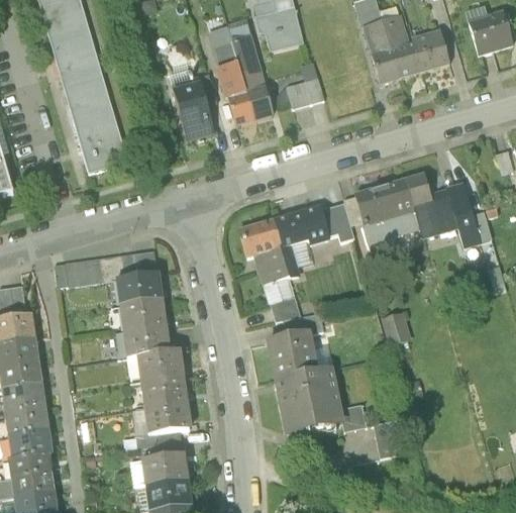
[(37,0),(89,173),(127,161),(79,0),(37,0)]
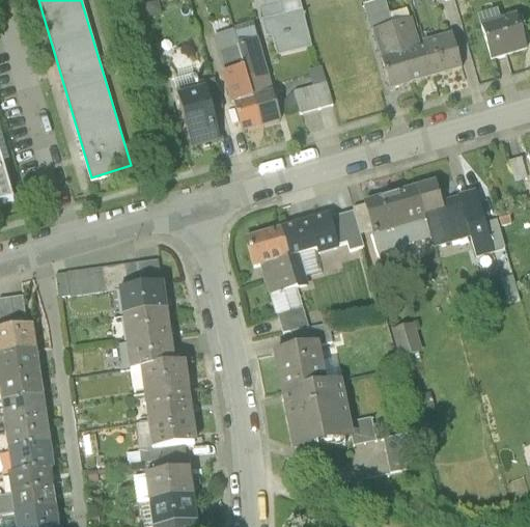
[(155,0),(145,2),(149,17),(162,14),(159,0),(155,0)]
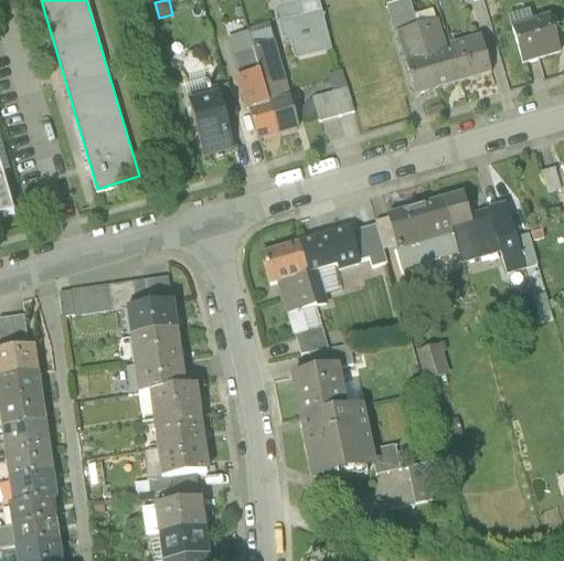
[(301,12),(298,0),(294,0),(278,4),(282,17),(301,12)]
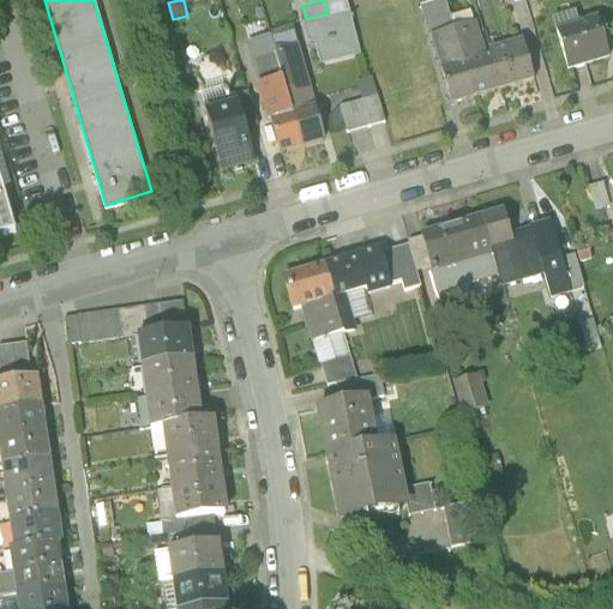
[(324,0),(328,13),(350,7),(348,0),(324,0)]
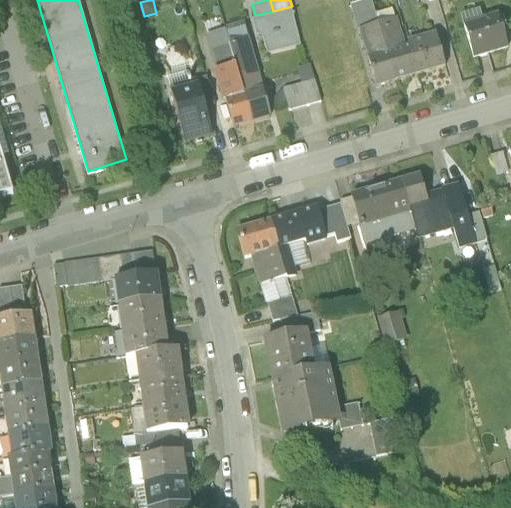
[(358,26),(361,25),(378,20),(372,0),(358,0),(351,2),(358,26)]
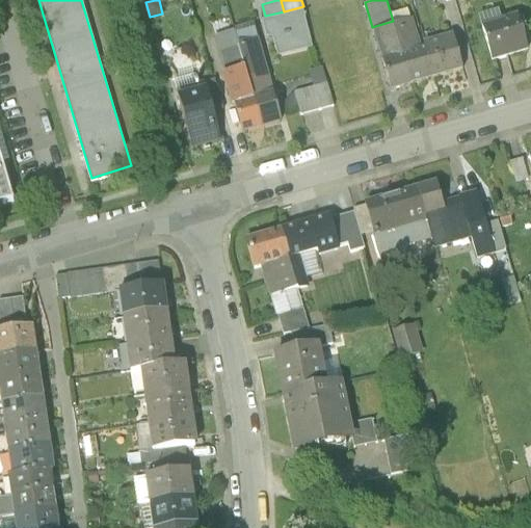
[(277,52),(313,44),(303,6),(284,11),(265,16),(263,17),(267,32),(272,31),(273,33),(277,52)]
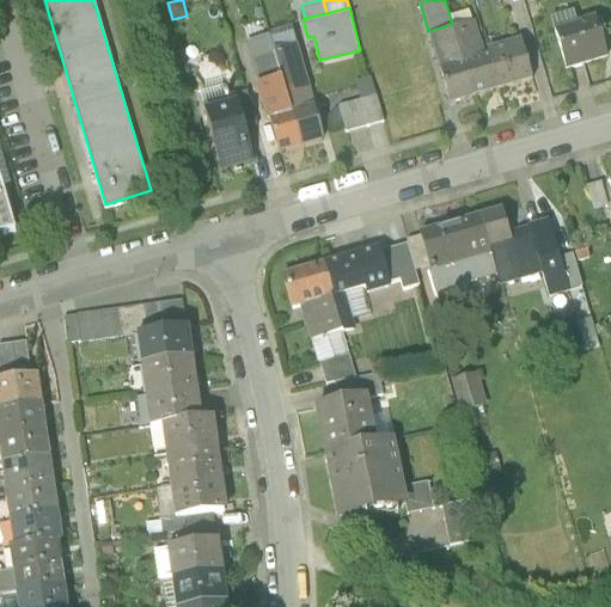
[(566,65),(606,53),(596,14),(555,26),(566,65)]
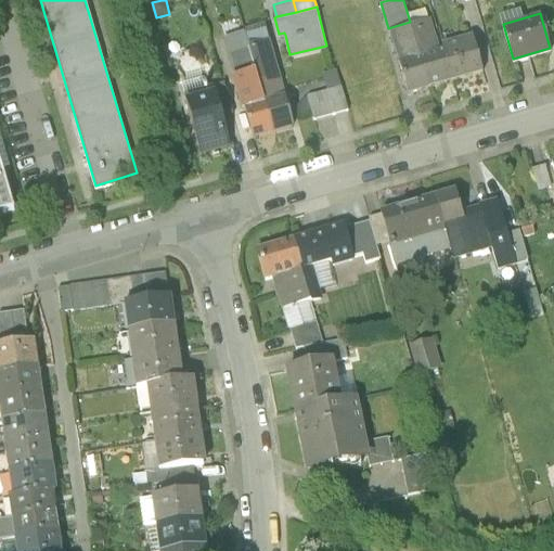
[(428,82),(453,76),(442,41),(437,42),(429,16),(410,22),(428,82)]
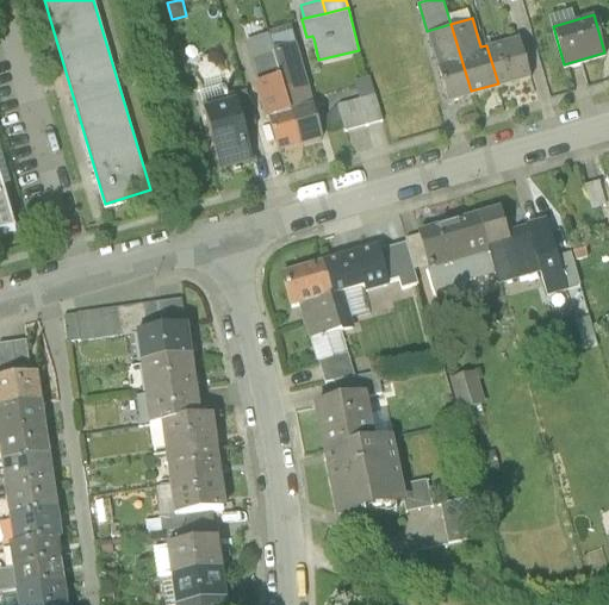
[(449,97),(471,91),(451,24),(430,30),(449,97)]
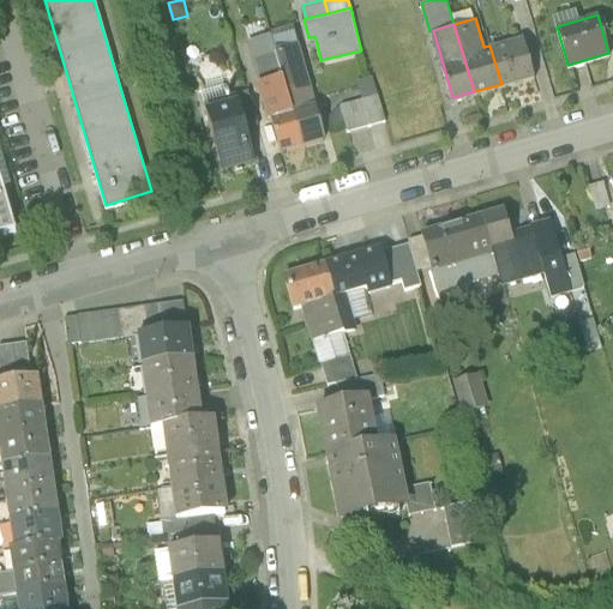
[(292,29),(271,35),(275,50),(296,43),(292,29)]
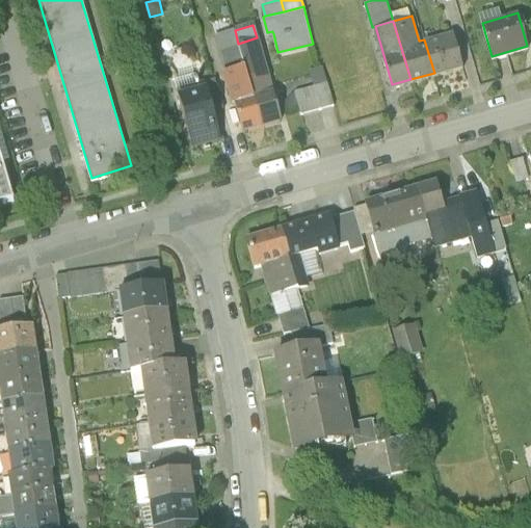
[(219,49),(238,44),(235,30),(215,35),(219,49)]
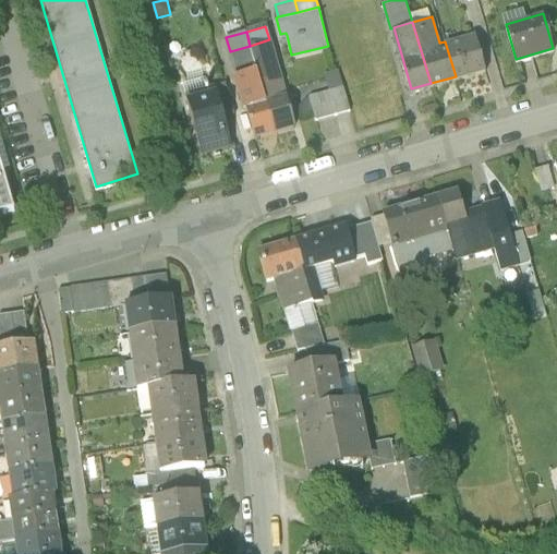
[(475,33),(445,41),(456,76),(485,68),(475,33)]
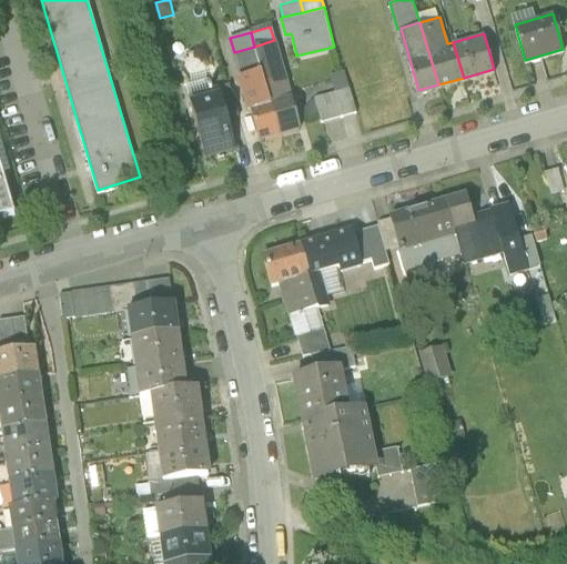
[(234,52),(241,76),(281,63),(274,40),(254,47),(234,52)]
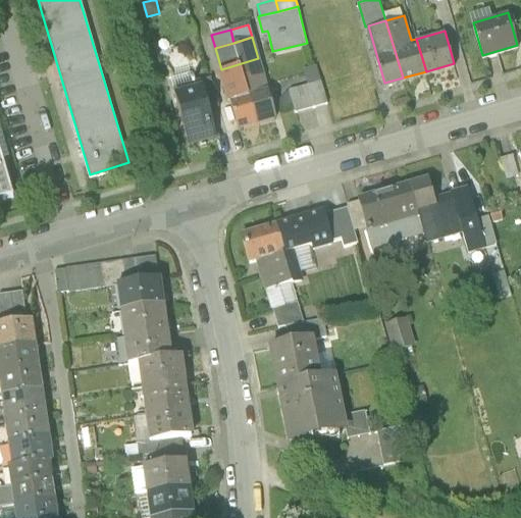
[(266,86),(258,58),(221,69),(220,69),(228,97),(231,96),(248,92),(266,86)]
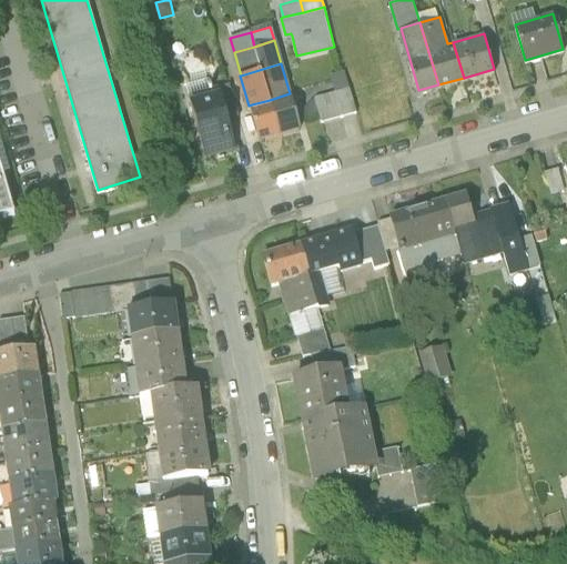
[(216,86),(219,91),(226,117),(239,113),(230,81),(216,86)]
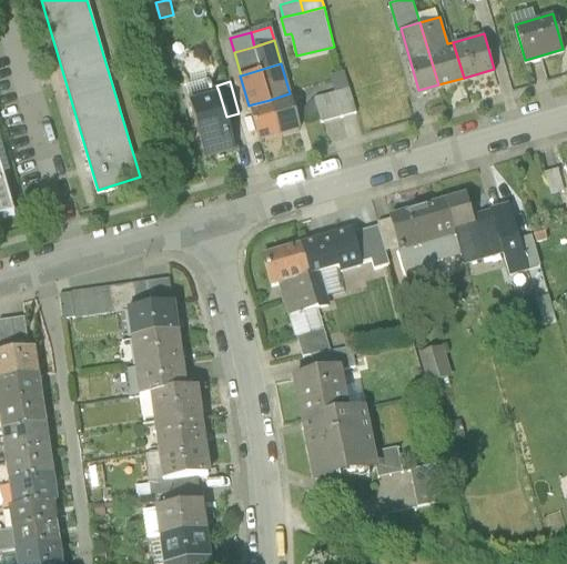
[(302,100),(306,116),(321,112),(323,120),(356,111),(350,87),(302,100)]
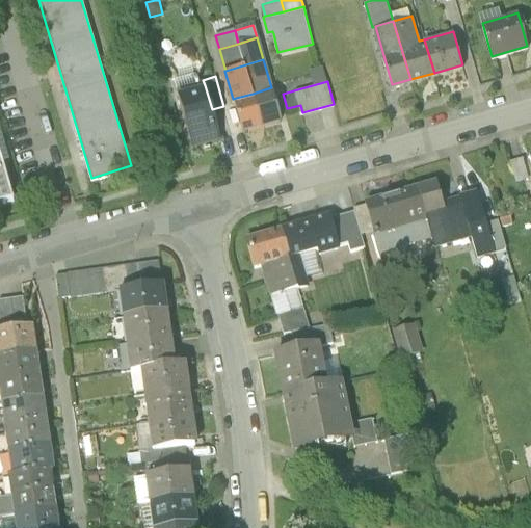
[(179,94),(193,144),(219,137),(212,109),(205,85),(179,94)]
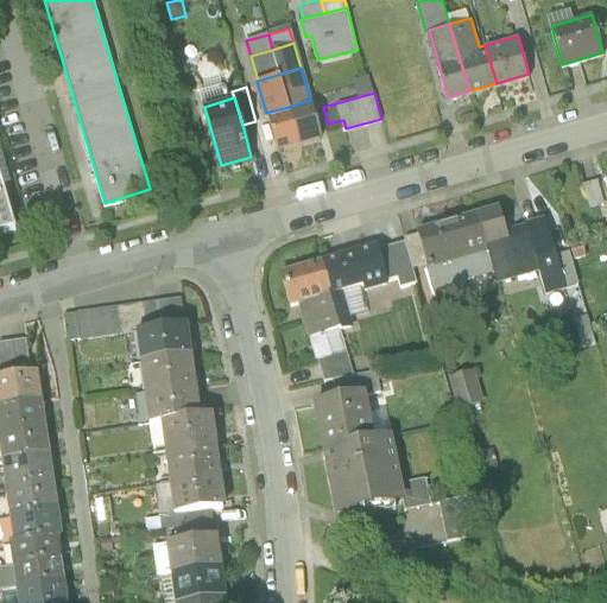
[(310,100),(289,107),(299,141),(321,135),(310,100)]
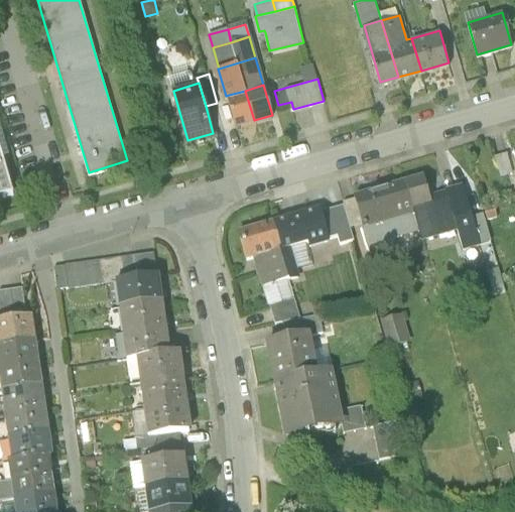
[(238,125),(254,120),(245,91),(229,95),(238,125)]
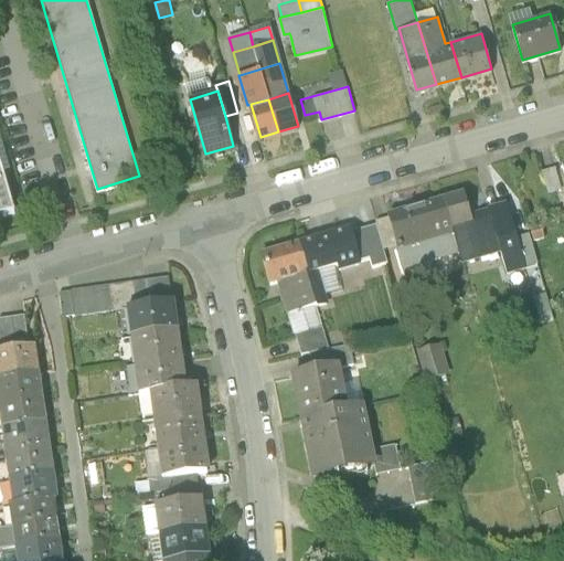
[(0,213),(16,209),(0,156),(0,213)]
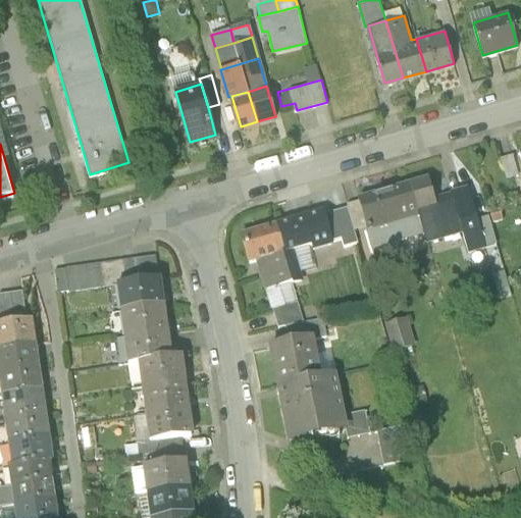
[(519,173),(513,153),(502,156),(508,176),(519,173)]
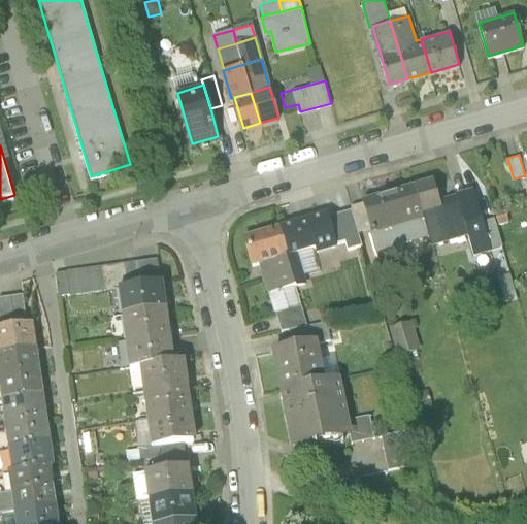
[(473,254),(491,250),(483,222),(473,191),(439,200),(434,179),(416,186),(430,236),(433,243),(467,233),(473,254)]
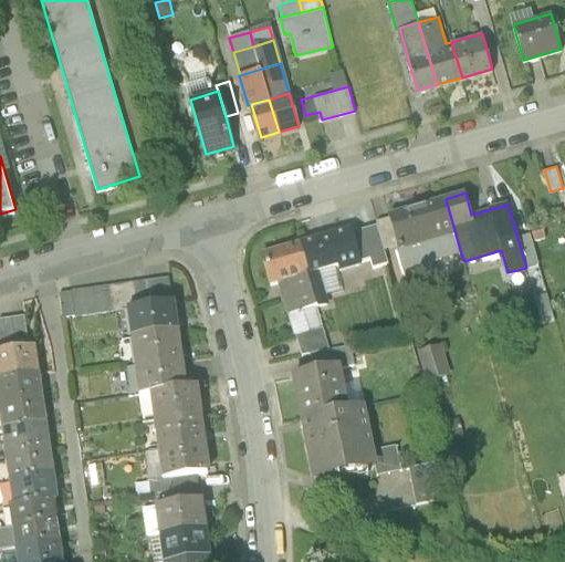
[(405,270),(461,253),(446,199),(446,198),(389,215),(389,216),(398,245),(405,270)]
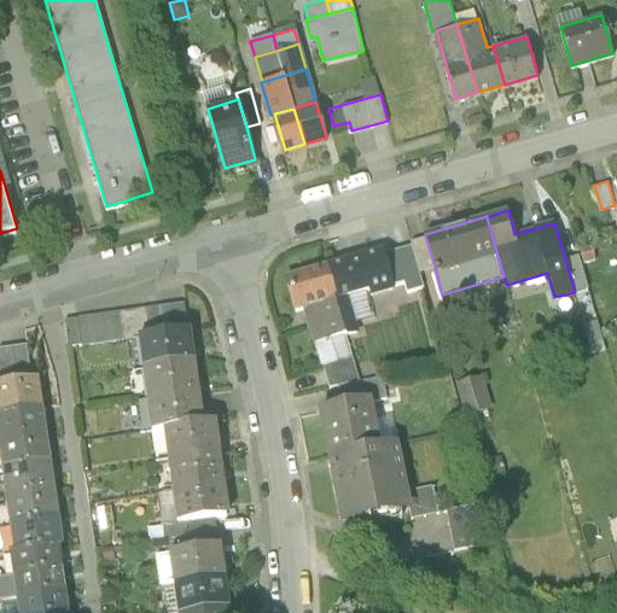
[(420,270),(435,267),(425,235),(411,240),(413,244),(420,270)]
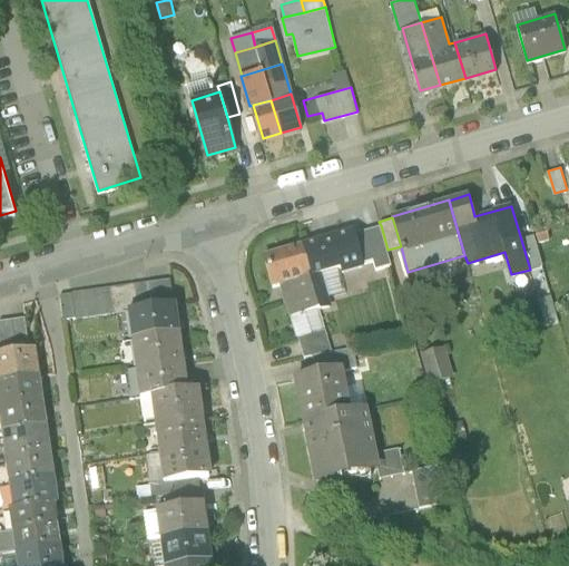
[(550,240),(546,224),(536,227),(539,242),(550,240)]
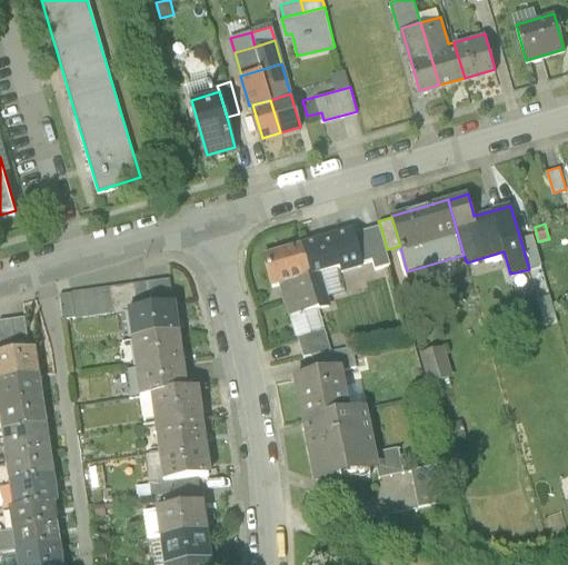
[(387,249),(380,225),(352,231),(361,261),(372,258),(375,267),(390,264),(387,249)]
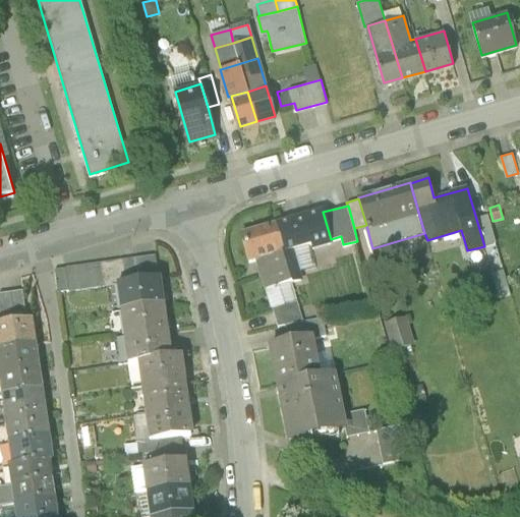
[(294,217),(276,222),(291,280),(301,278),(299,270),(316,265),(310,243),(311,242),(312,246),(331,241),(331,239),(323,212),(323,209),(302,214),(303,217),(295,220),(294,217)]
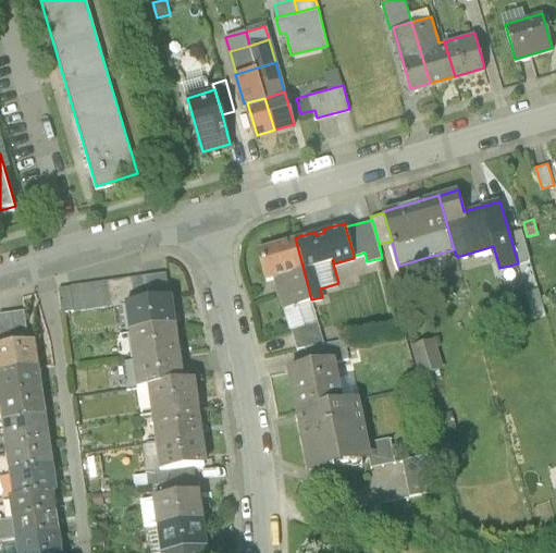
[(522,231),(509,234),(518,263),(530,258),(522,231)]
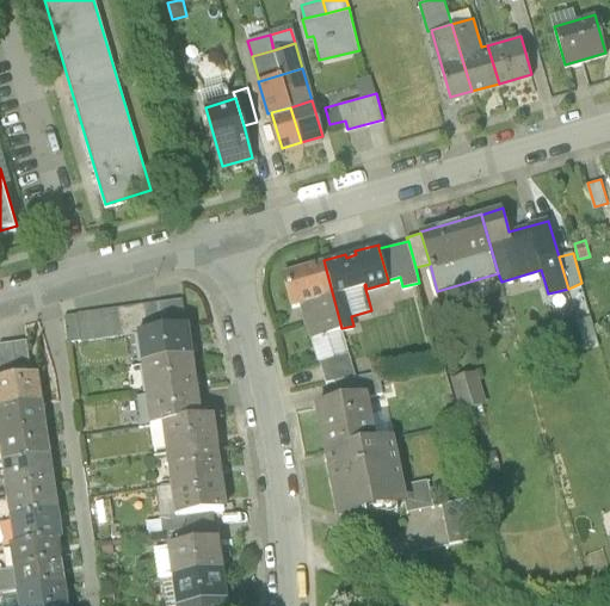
[(324,260),(283,272),(293,304),(303,301),(314,336),(342,328),(324,260)]
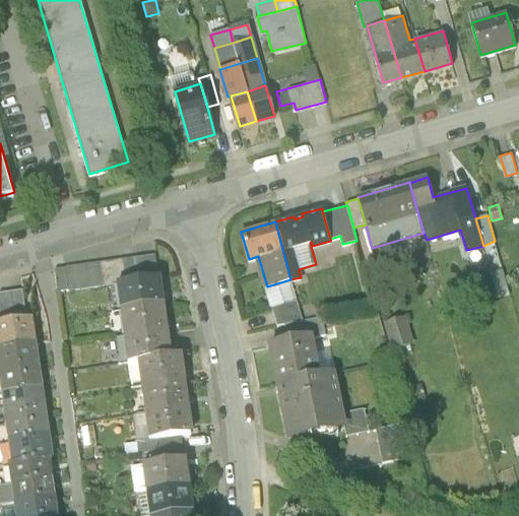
[(118,281),(158,275),(155,252),(55,266),(58,289),(118,281)]
